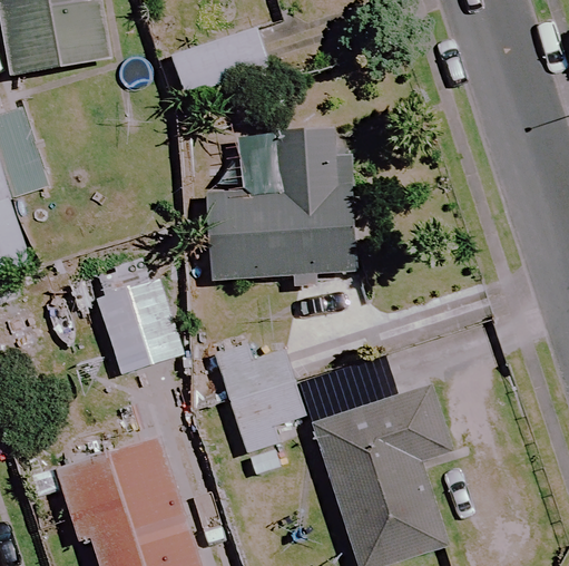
[(106,59),(96,0),(0,0),(12,75),(106,59)]
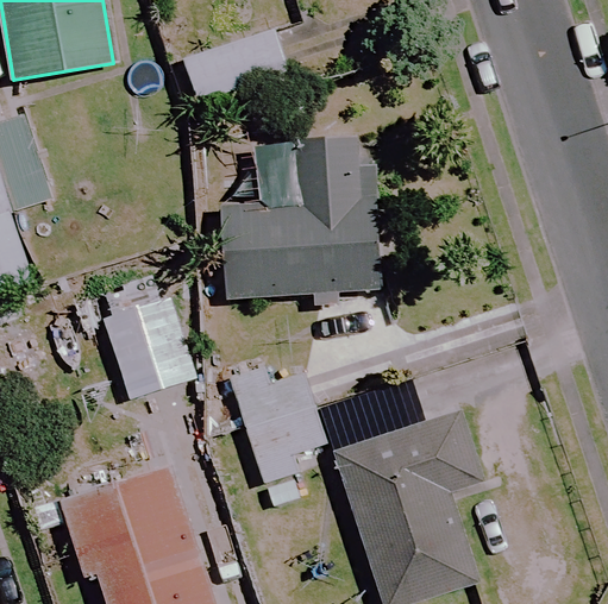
[(289,73),(275,27),(182,60),(196,104),(289,73)]
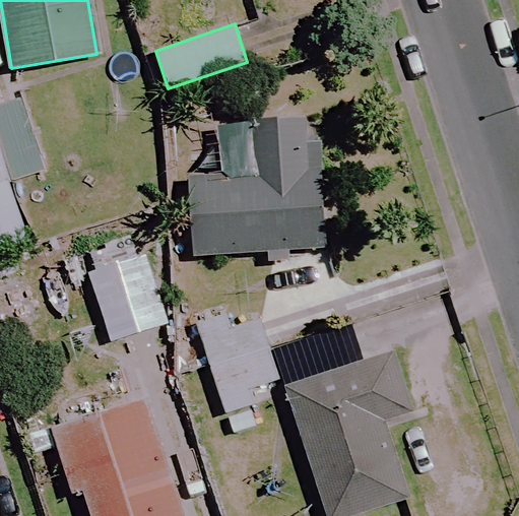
[(28,95),(0,106),(0,175),(52,155),(28,95)]
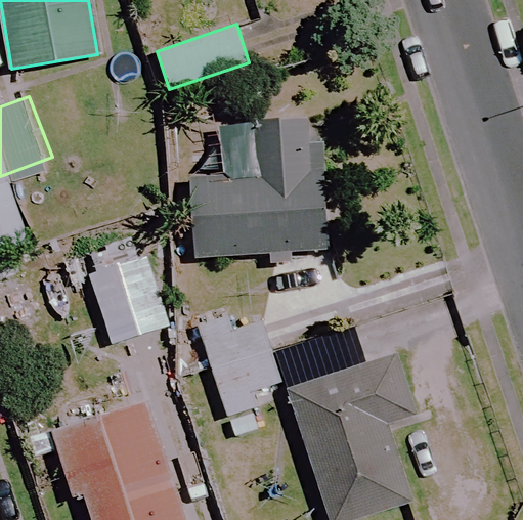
[(319,118),(254,122),(257,174),(188,179),(193,258),(329,249),(319,118)]
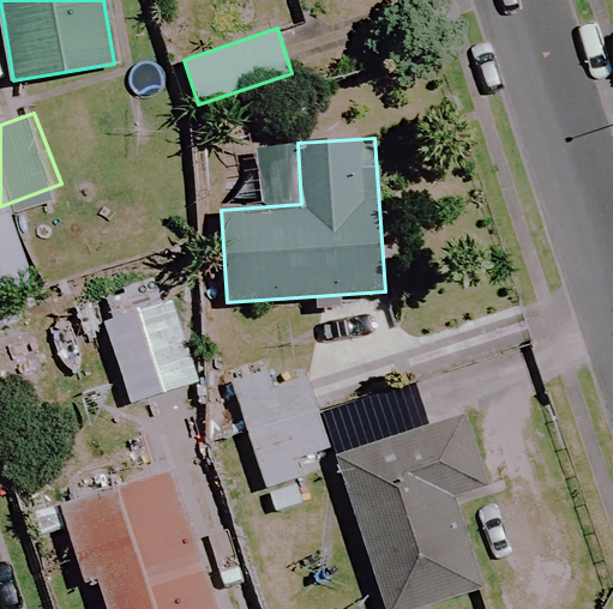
[(190,390),(162,305),(113,320),(140,405),(190,390)]
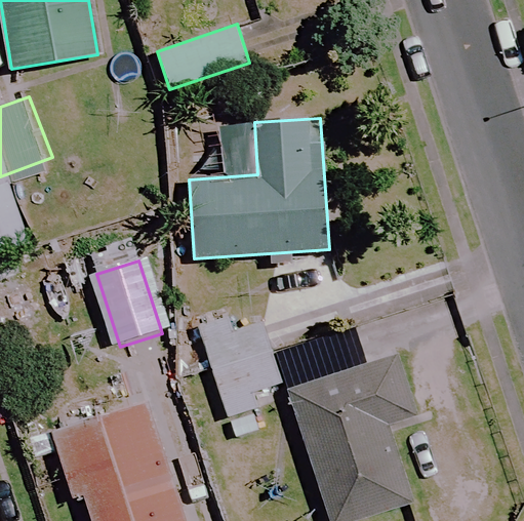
[(262,323),(203,341),(227,417),(256,408),(251,392),(280,384),(262,323)]
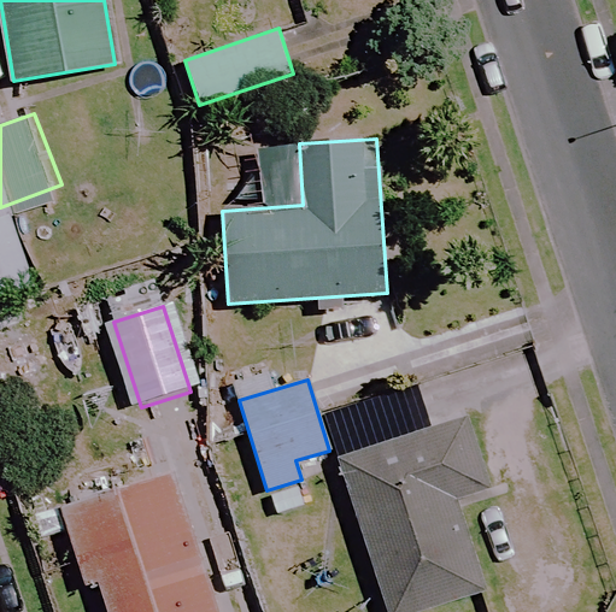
[(494,487),(473,417),(341,457),(387,611),(415,611),(486,590),(458,498),(494,487)]
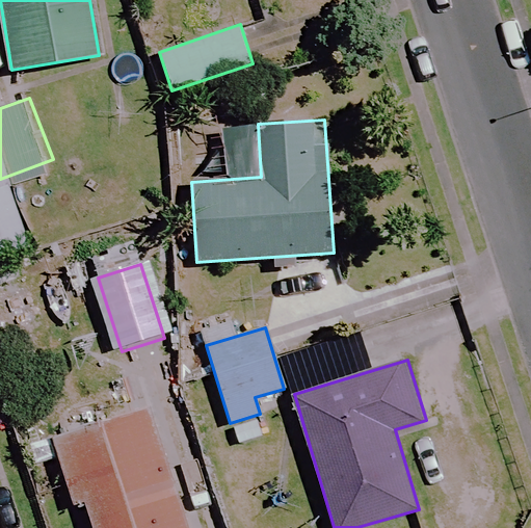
[(192,527),(155,406),(53,439),(75,509),(86,505),(93,527),(192,527)]
